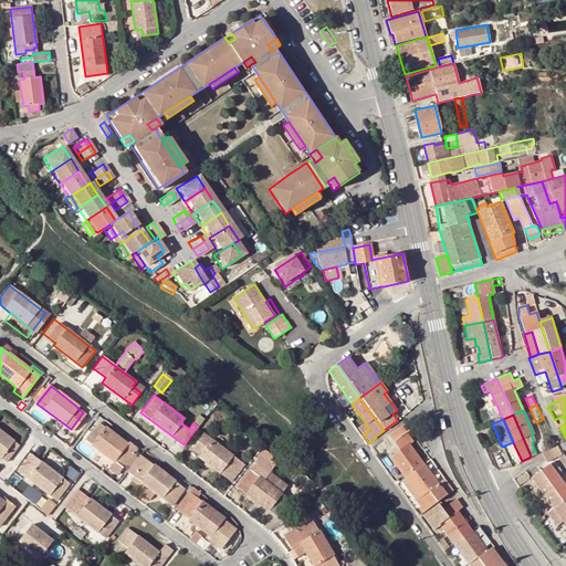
[(363,435),(369,429),(365,422),(358,428),(363,435)]
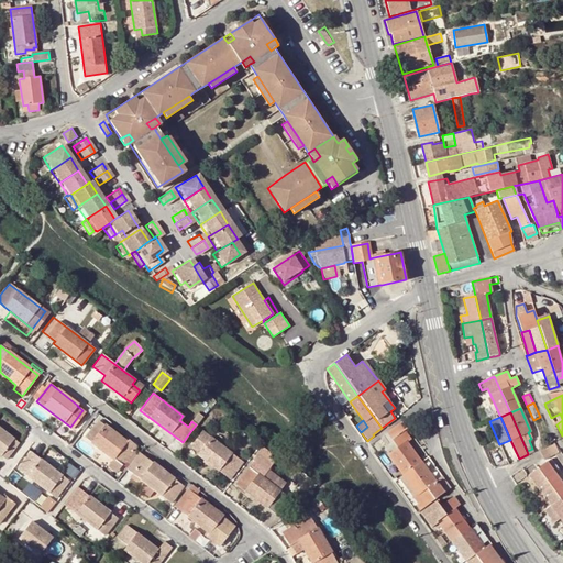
[(89,430),(87,429),(81,435),(122,467),(124,464),(134,451),(138,446),(128,439),(127,442),(99,421),(96,426),(94,424),(89,430)]
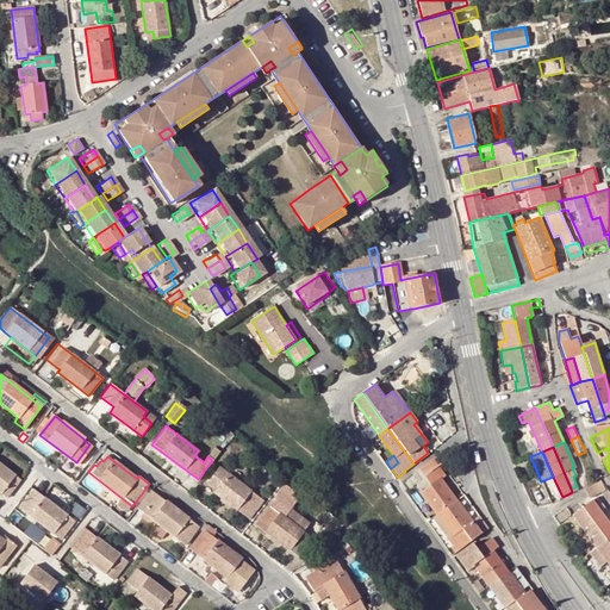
[(406,487),(414,483),(437,514),(446,508),(455,500),(440,480),(446,475),(439,466),(441,465),(436,456),(421,468),(421,467),(402,481),(406,487)]
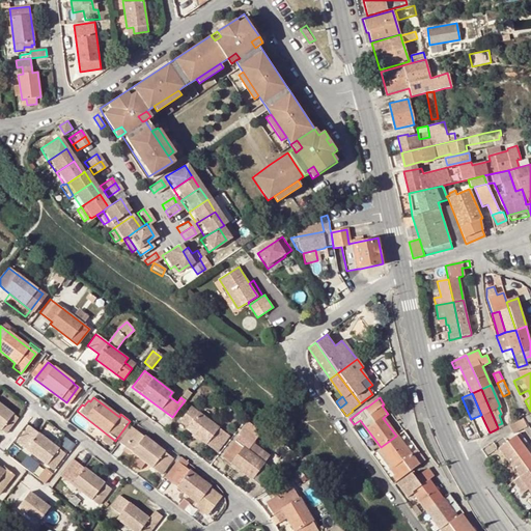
[(0,429),(6,435),(18,418),(0,403),(0,429)]
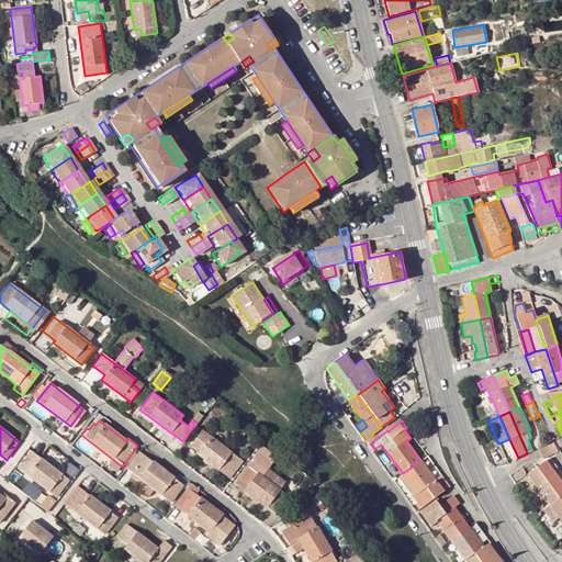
[(229,478),(242,461),(203,431),(193,444),(200,449),(198,453),(229,478)]
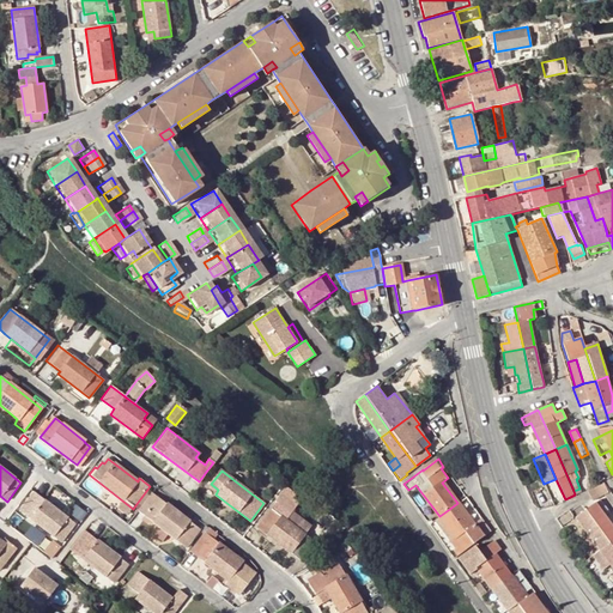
[(605,495),(612,507),(612,496),(610,492),(608,493),(604,484),(588,492),(593,501),(605,495)]
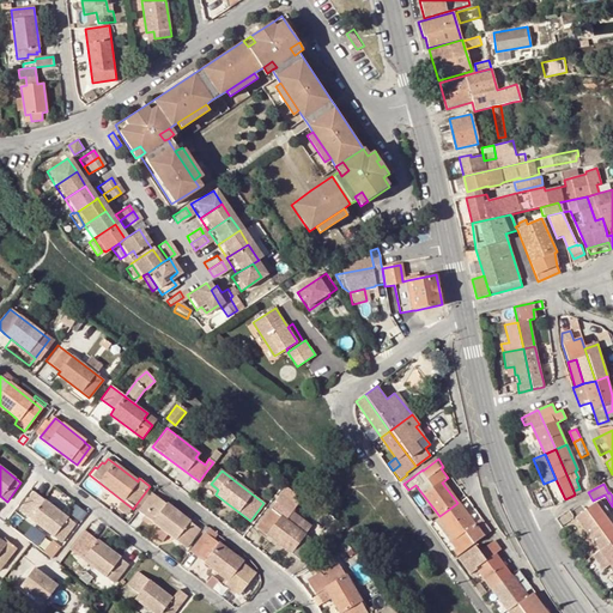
[(273,502),(275,503),(258,527),(305,564),(319,545),(305,535),(287,522),(295,513),(297,509),(291,504),(283,498),(289,490),(285,487),(273,502)]
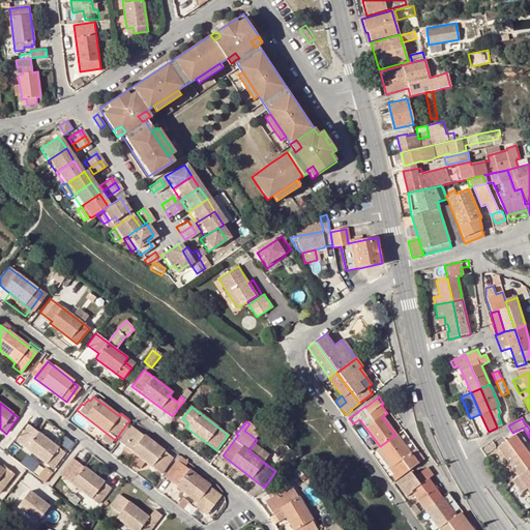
[(257,430),(249,423),(244,431),(252,436),(255,432),(257,430)]
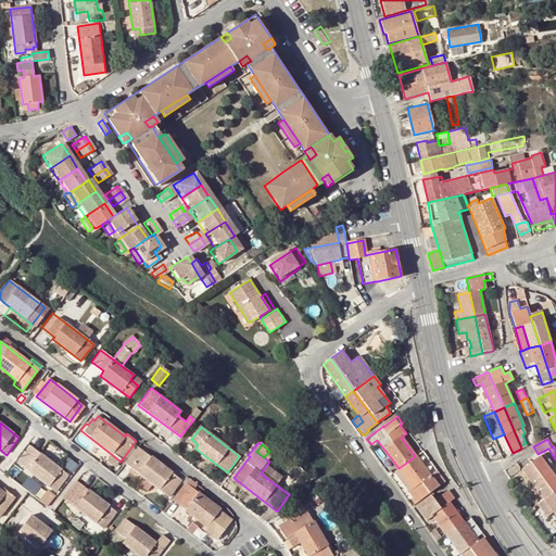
[(127,460),(137,447),(133,445),(123,458),(127,460)]
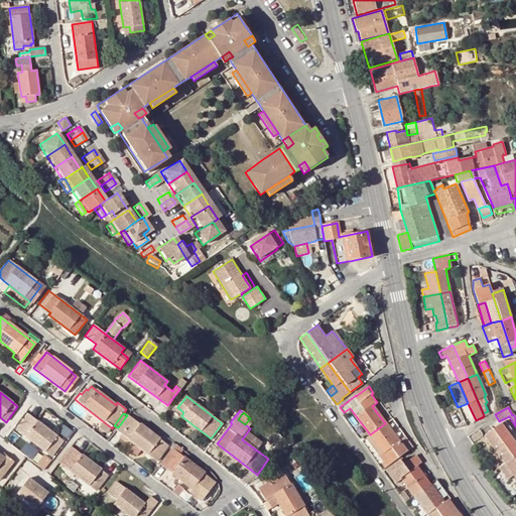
[(62,441),(28,414),(16,430),(51,457),(62,441)]
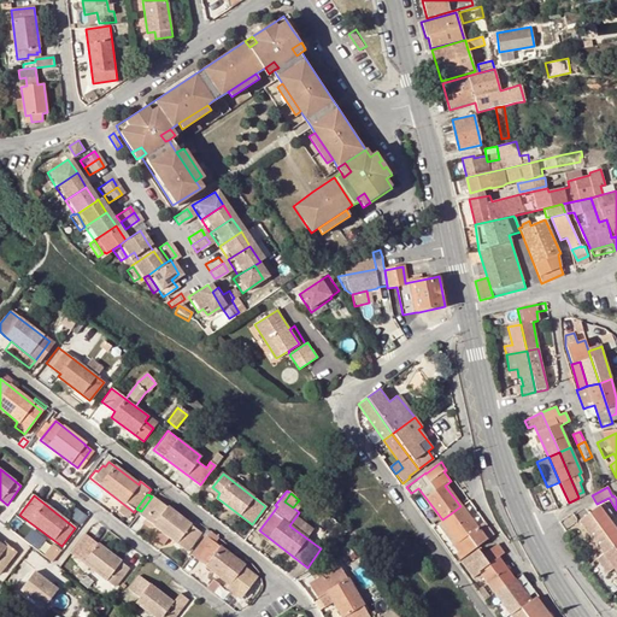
[(168,507),(166,509),(152,497),(141,511),(139,515),(187,552),(201,533),(168,507)]
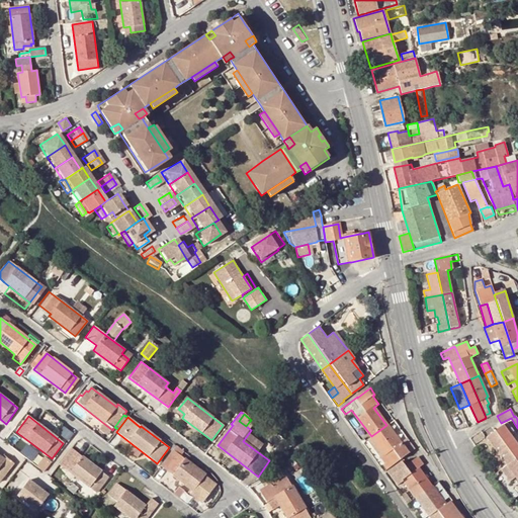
[(517,444),(511,435),(514,433),(507,422),(494,431),(515,460),(517,457),(517,444)]
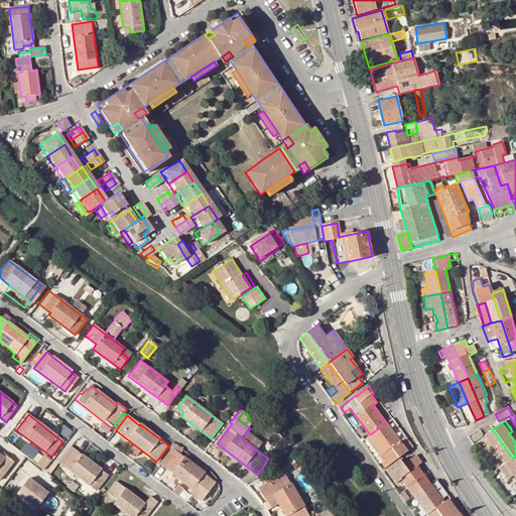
[(406,438),(400,443),(385,423),(377,429),(398,458),(412,447),(406,438)]
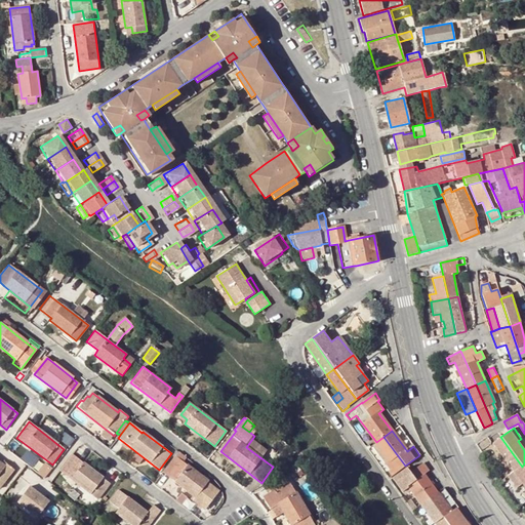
[(499,436),(492,442),(506,461),(514,472),(522,467),(500,437),(499,436)]
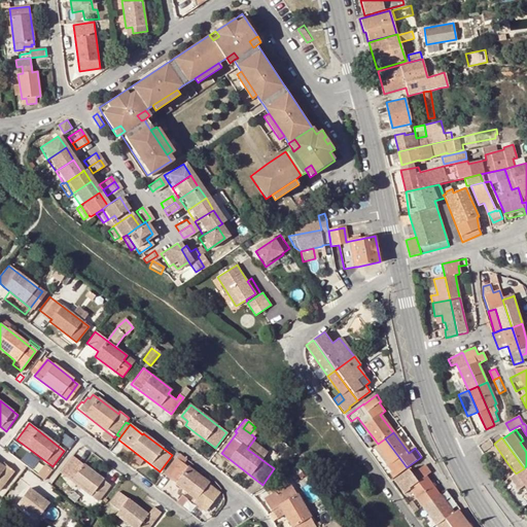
[(393,477),(407,467),(385,438),(378,444),(390,462),(387,464),(392,470),(389,472),(393,477)]
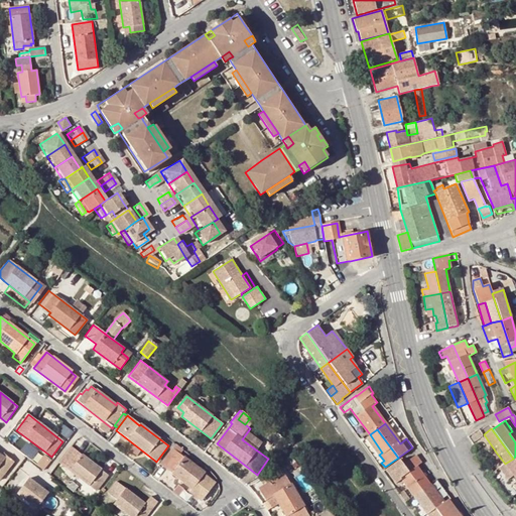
[(472,443),(483,435),(478,429),(468,436),(472,443)]
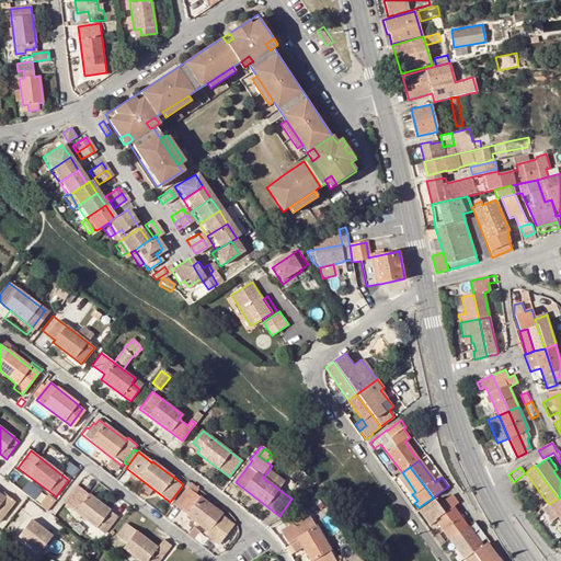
[(263,478),(279,490),(286,481),(270,469),(263,478)]
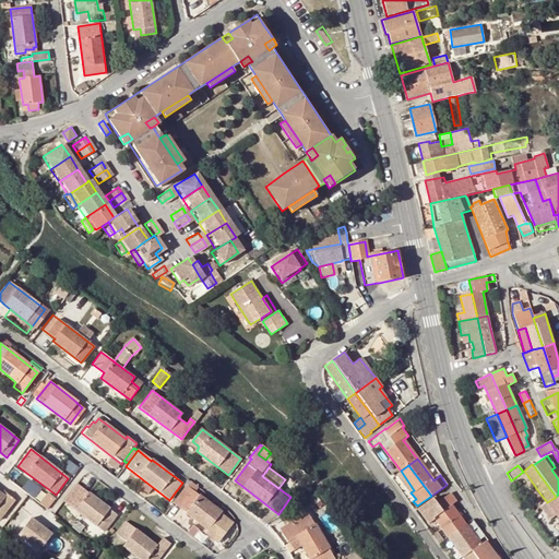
[(396,474),(411,492),(414,490),(401,471),(396,474)]
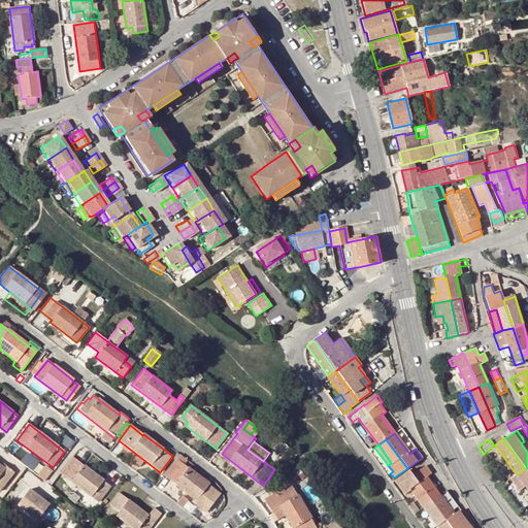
[(188,462),(179,456),(175,461),(163,475),(194,499),(191,503),(206,515),(221,496),(212,490),(213,489),(185,466),(188,462)]
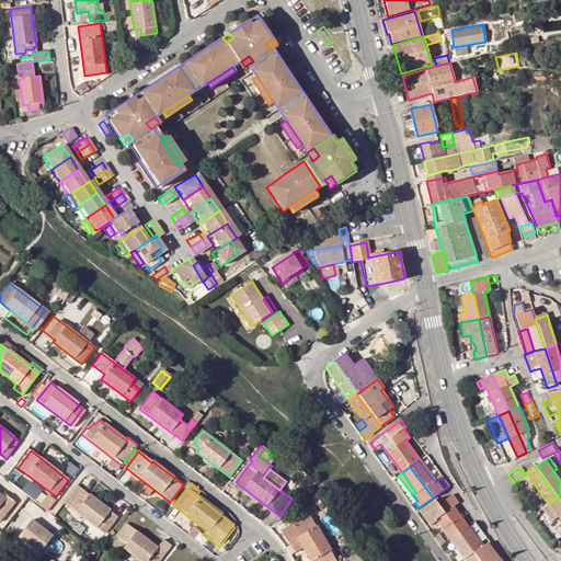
[(77,485),(64,503),(104,534),(117,516),(77,485)]
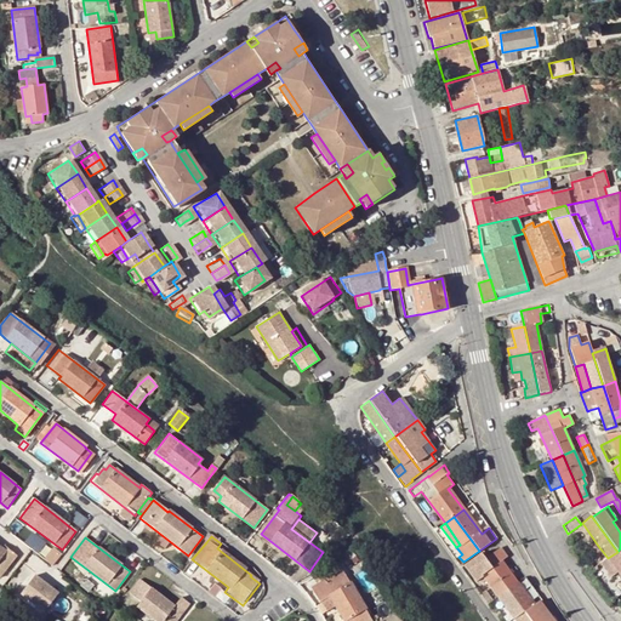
[(500,560),(507,556),(500,546),(489,554),(485,548),(480,552),(465,564),(477,580),(483,576),(497,597),(507,588),(517,582),(500,560)]
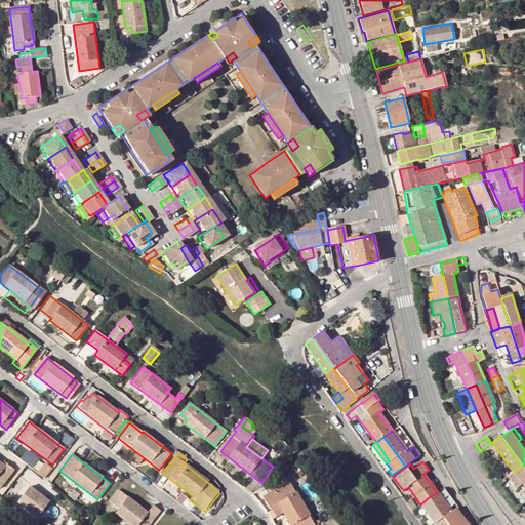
[(509,476),(514,472),(506,461),(497,467),(506,478),(508,477),(509,476)]
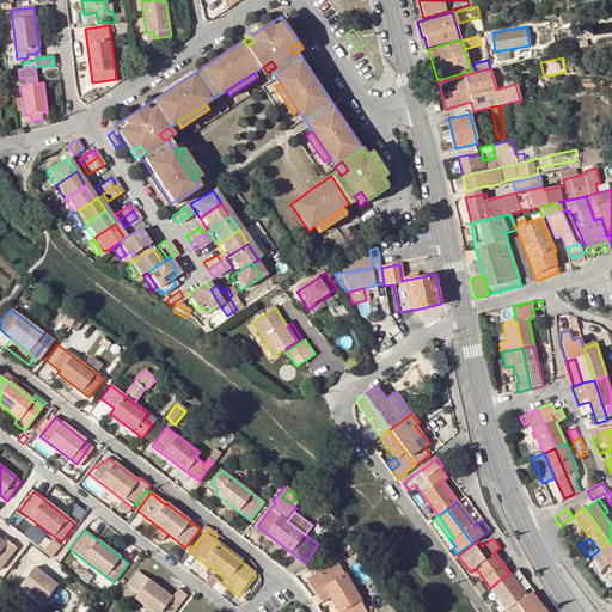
[(0,540),(0,567),(14,548),(6,542),(4,544),(0,540)]
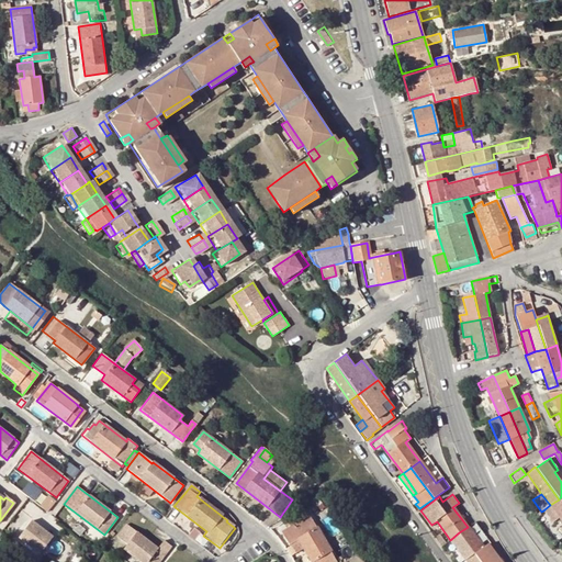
[(561,504),(559,499),(550,505),(544,509),(543,510),(552,523),(559,518),(561,523),(561,525),(558,529),(561,535),(561,504)]
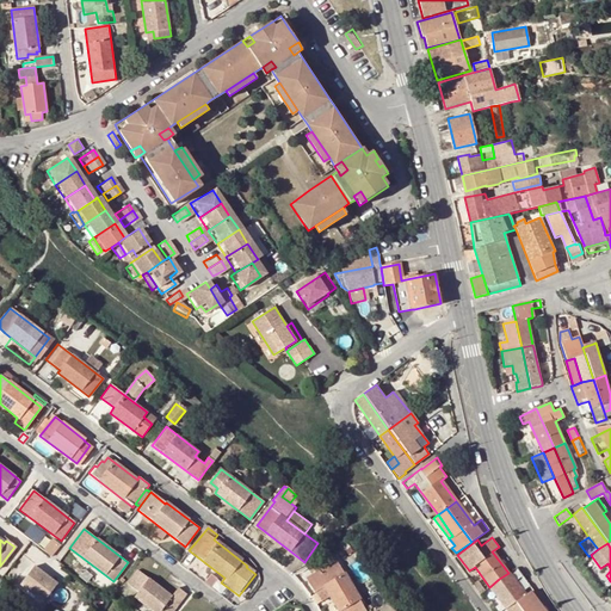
[(339,565),(335,560),(332,553),(308,566),(307,567),(312,573),(306,576),(309,581),(307,582),(314,592),(323,586),(338,610),(365,610),(364,608),(339,565)]
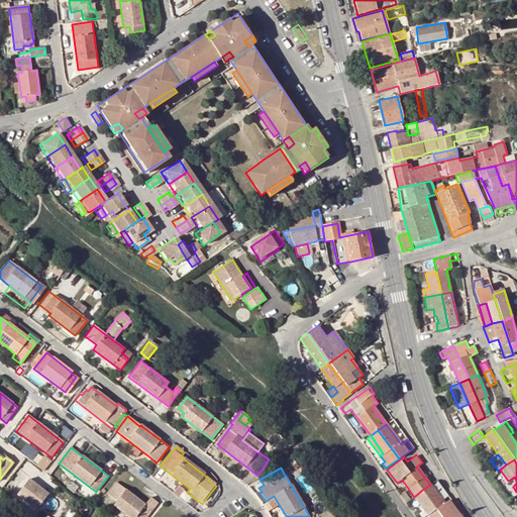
[(21,477),(17,474),(10,482),(15,486),(14,487),(19,491),(16,495),(45,516),(50,516),(66,498),(54,488),(48,494),(23,476),(21,477)]
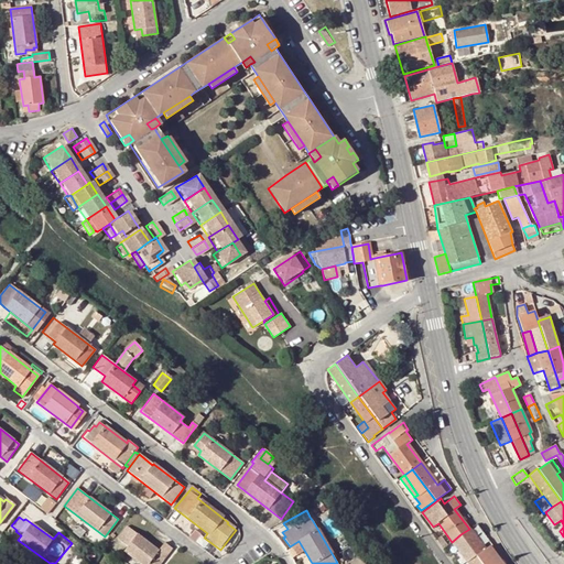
[(158,551),(127,527),(117,539),(127,546),(123,551),(140,563),(147,563),(148,563),(149,563),(159,563),(171,549),(164,543),(158,551)]
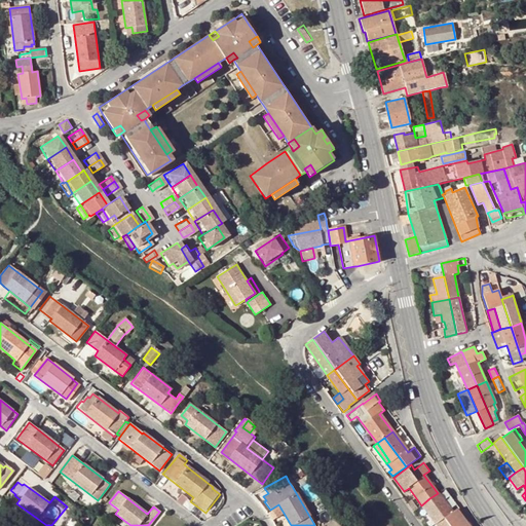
[(462,516),(456,520),(438,493),(429,498),(450,525),(454,525),(459,523),(459,524),(465,520),(462,516)]
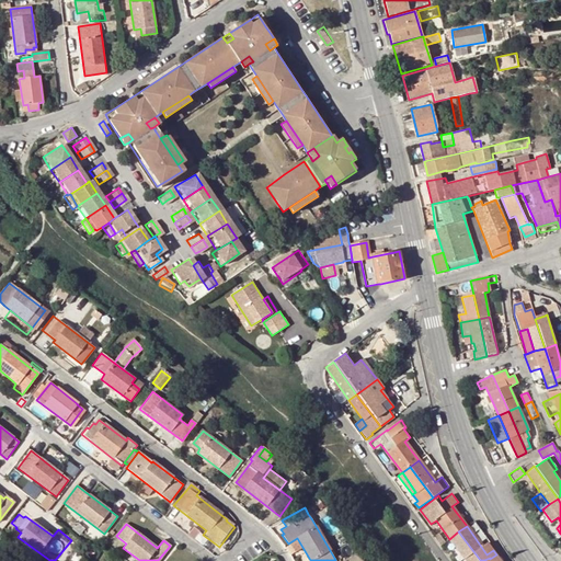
[(199,533),(194,529),(189,536),(194,540),(199,533)]
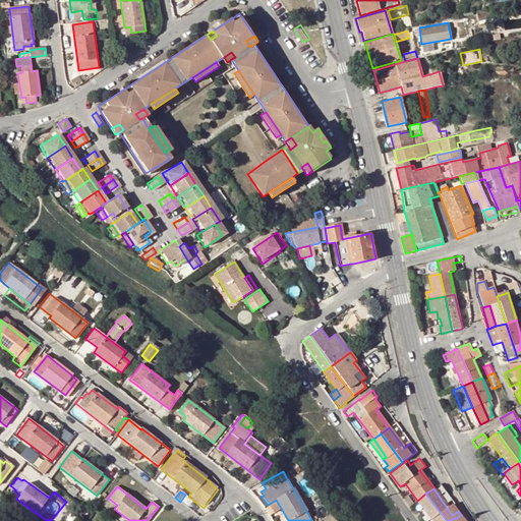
[(410,506),(414,503),(408,494),(404,497),(410,506)]
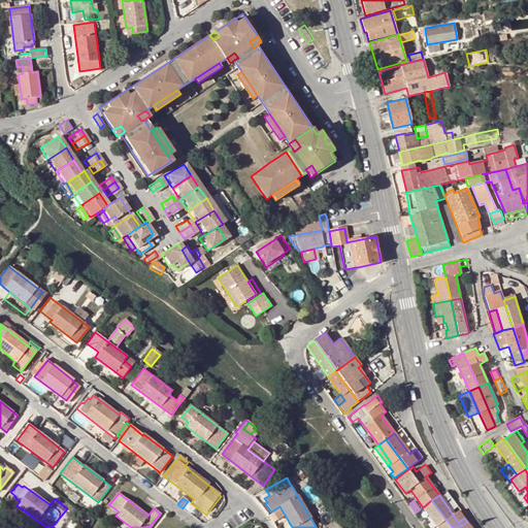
[(452,527),(431,500),(423,507),(438,527),(452,527)]
